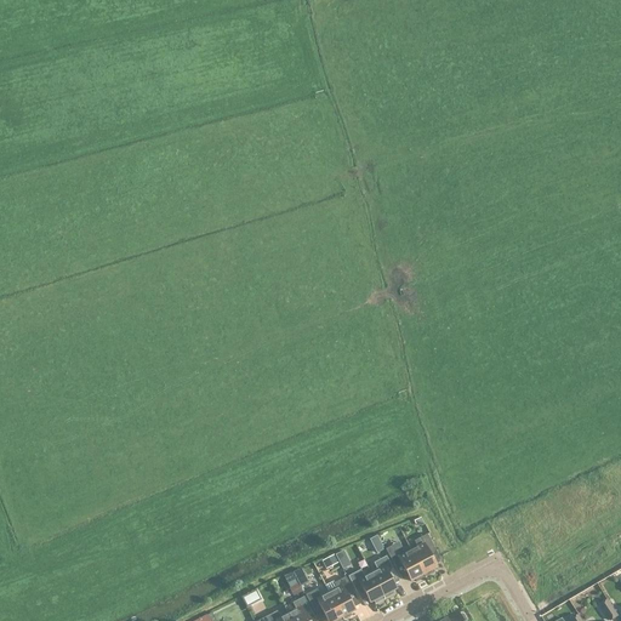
[(599,490),(577,502),(584,514),(605,501),(599,490)]
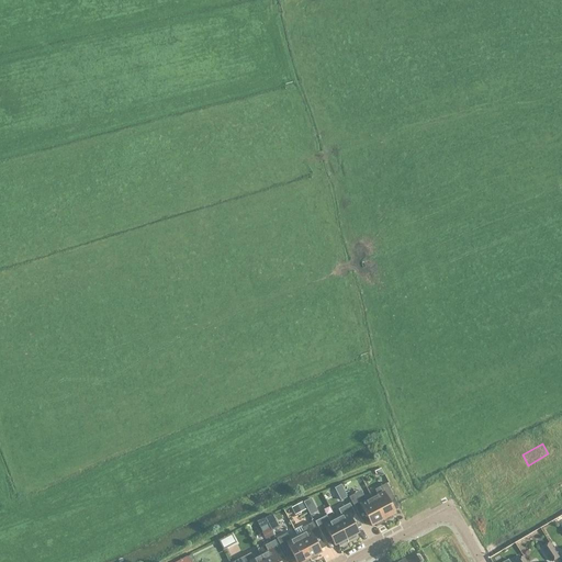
[(548,453),(528,465),(534,475),(553,463),(548,453)]
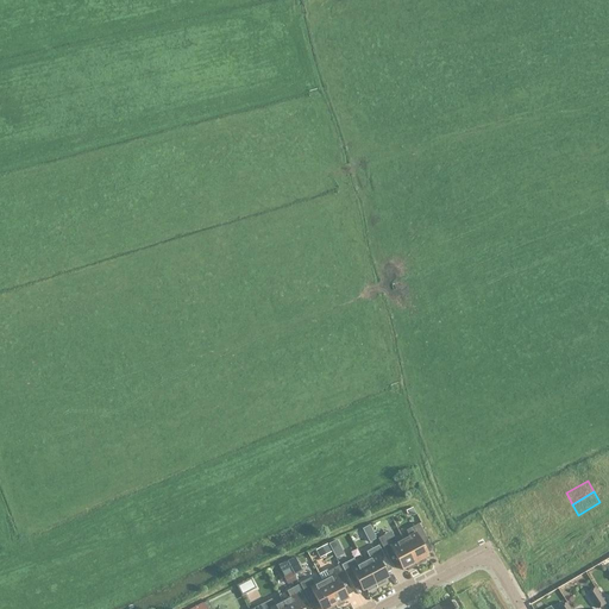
[(608,518),(607,514),(585,526),(591,538),(608,527),(608,518)]
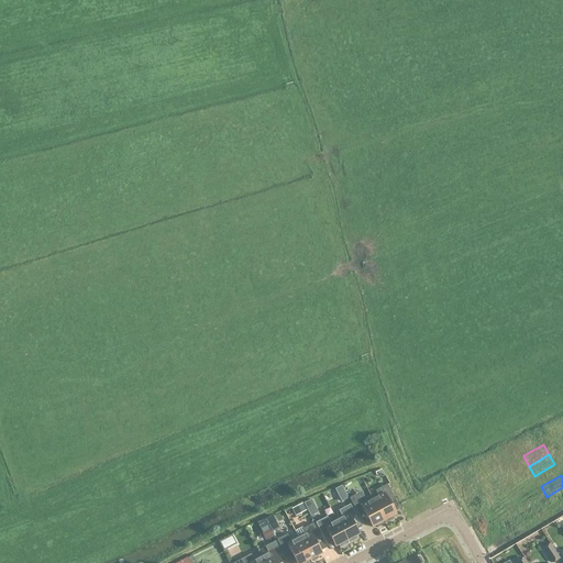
[(346,478),(340,482),(345,490),(351,487),(346,478)]
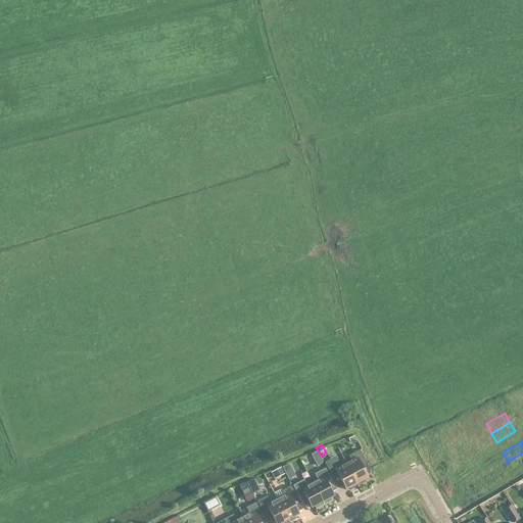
[(447,449),(432,459),(437,469),(454,460),(447,449)]
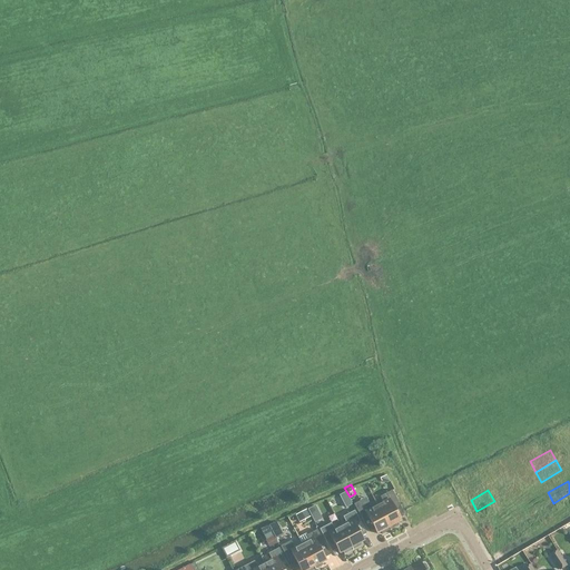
[(383,503),(377,507),(390,530),(397,527),(396,523),(401,521),(392,505),(399,502),(392,491),(380,498),(383,503)]
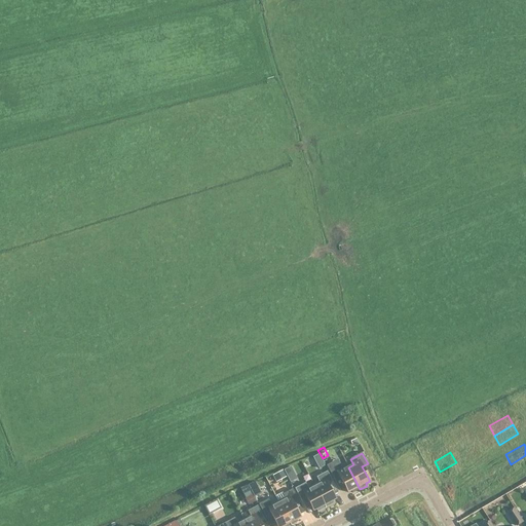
[(320,468),(325,466),(324,465),(325,464),(320,454),(313,457),(320,468)]
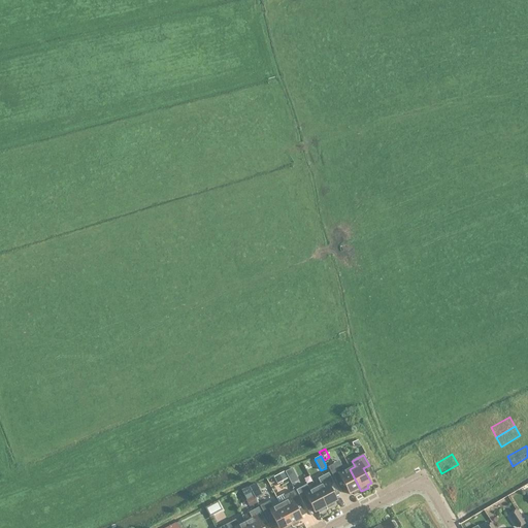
[(527,457),(513,466),(519,475),(527,470),(527,457)]
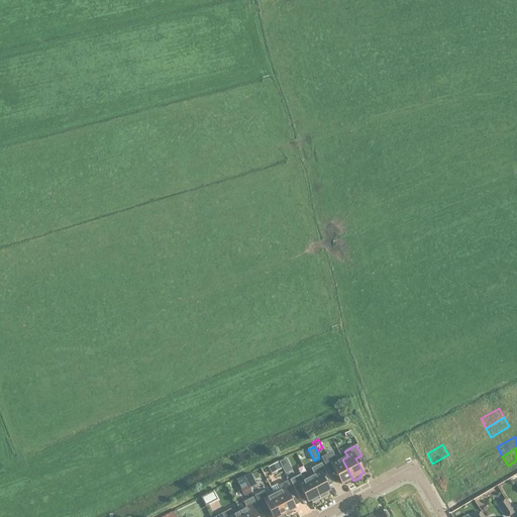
[(448,454),(432,463),(438,474),(454,464),(448,454)]
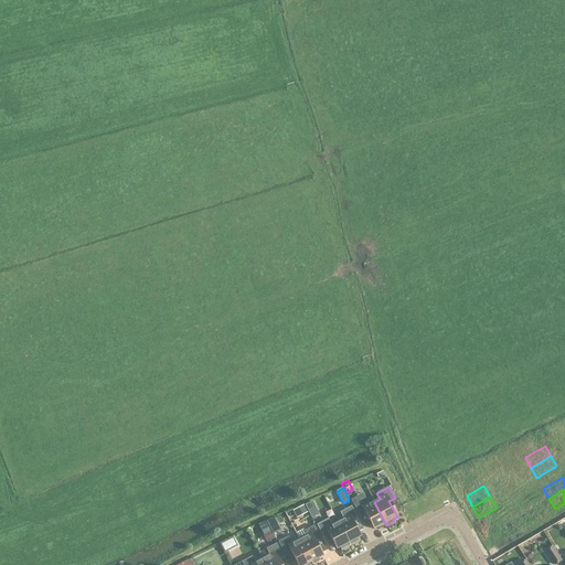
[(386,525),(374,502),(369,505),(365,499),(360,502),(356,498),(351,500),(360,516),(365,514),(374,530),(377,528),(379,530),(386,525)]
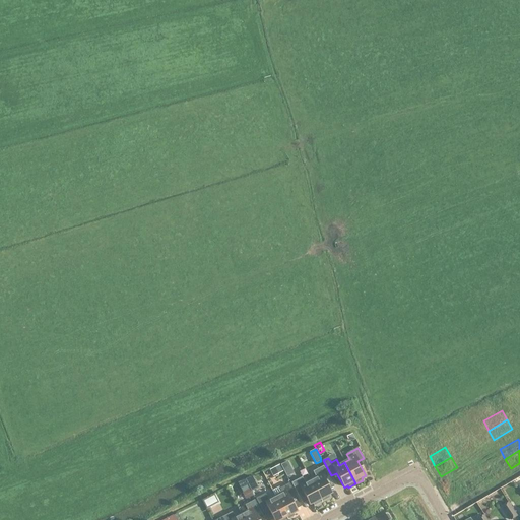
[(280,465),(269,470),(273,476),(283,471),(280,465)]
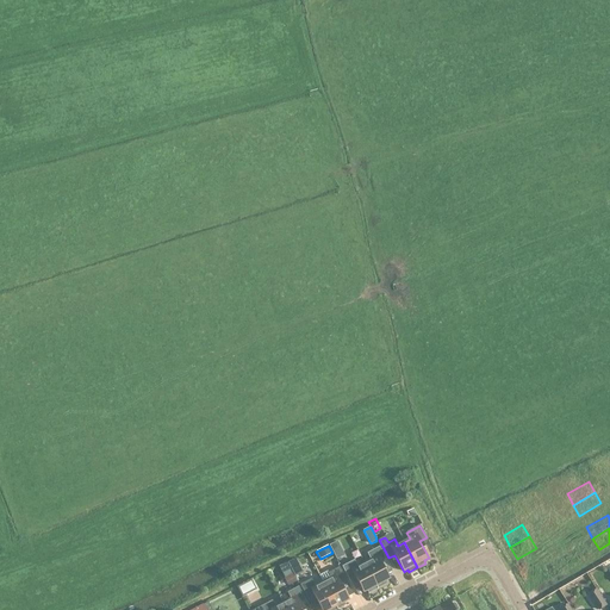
[(365,565),(378,589),(386,584),(385,582),(388,579),(381,565),(387,562),(379,547),(367,554),(371,561),(365,565)]
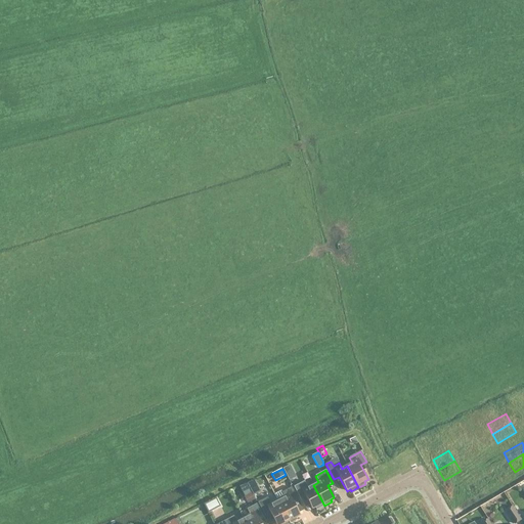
[(296,477),(293,471),(287,474),(290,480),(296,477)]
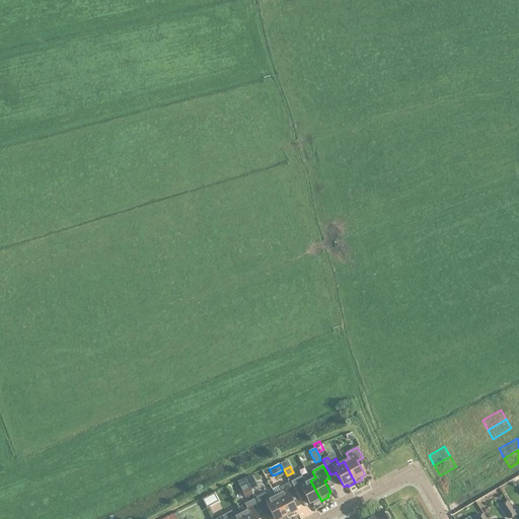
[(456,466),(440,475),(446,486),(461,476),(456,466)]
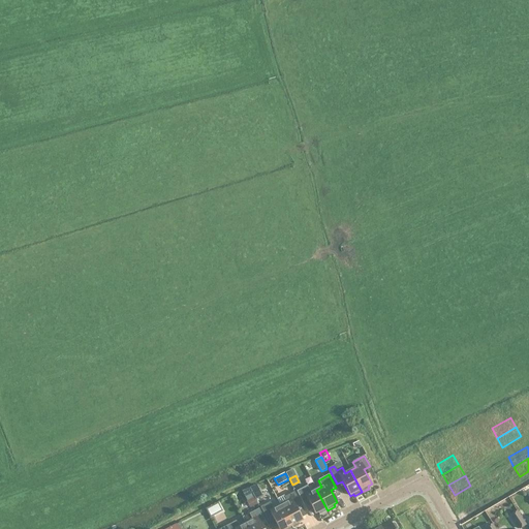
[(257,485),(250,489),(256,500),(263,497),(257,485)]
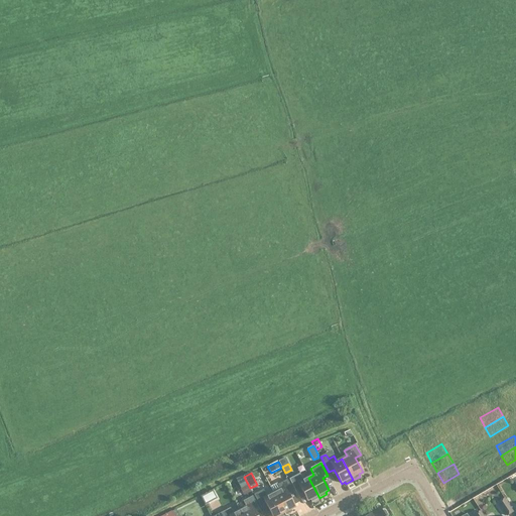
[(319,498),(308,478),(303,481),(299,474),(289,480),(296,493),(301,490),(307,502),(310,500),(311,502),(319,498)]
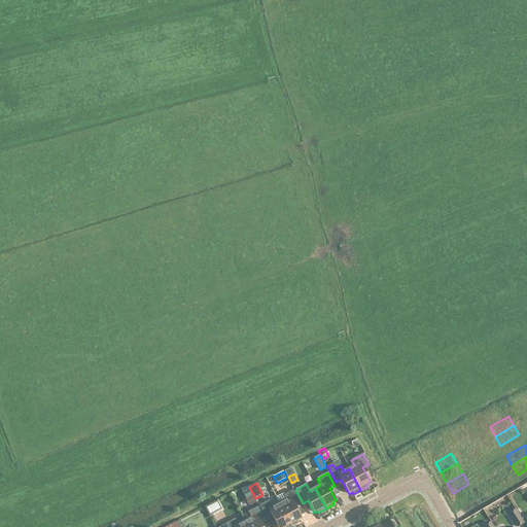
[(287,501),(280,505),(291,526),(297,523),(296,521),(302,519),(294,505),(300,502),(293,490),(283,495),(287,501)]
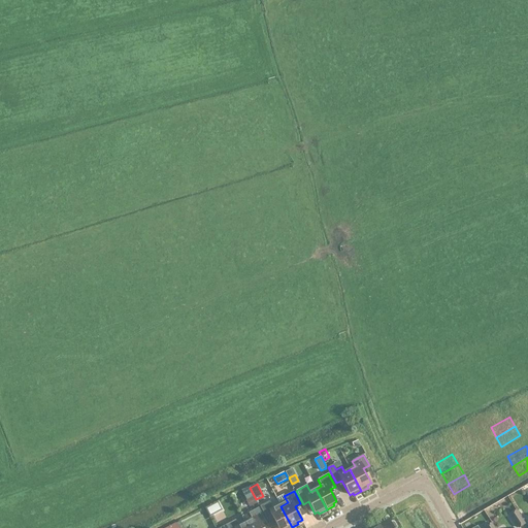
[(248,500),(252,506),(257,503),(254,496),(248,500)]
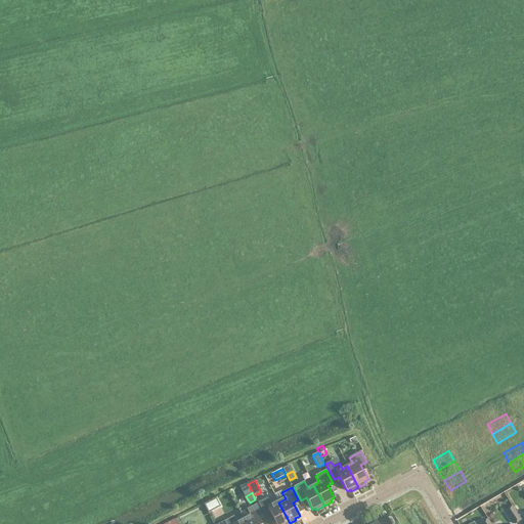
[(278,503),(277,499),(270,504),(267,497),(258,503),(265,516),(270,514),(275,523),(289,523),(290,523),(278,503)]
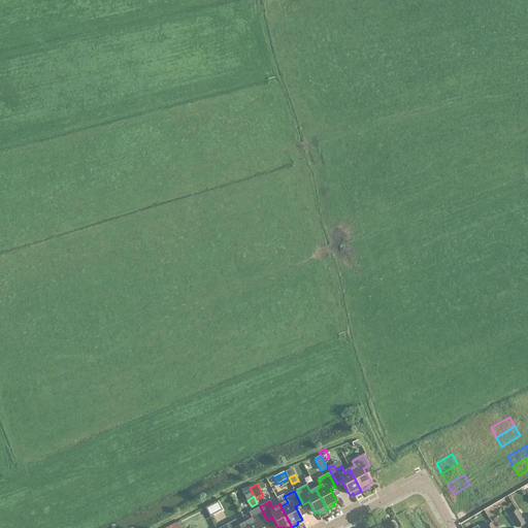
[(209,517),(222,510),(218,502),(205,508),(209,517)]
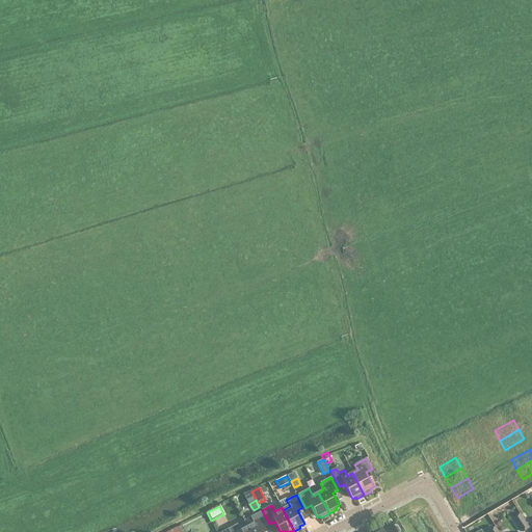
[(254,523),(246,526),(249,531),(263,531),(263,529),(268,527),(261,512),(250,517),(254,523)]
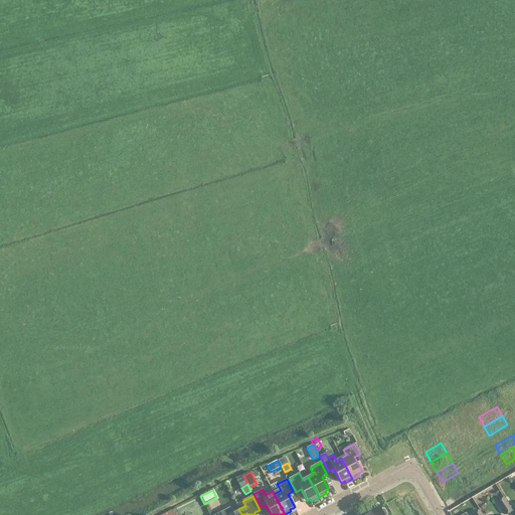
[(513,511),(504,499),(499,502),(507,514),(513,511)]
